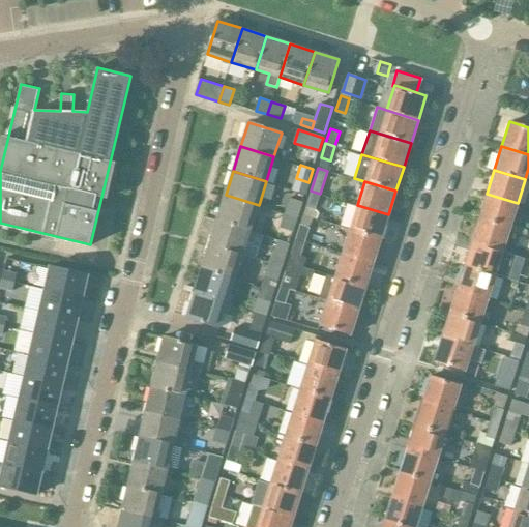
[(320,194),(311,191),(306,205),(316,208),(320,194)]
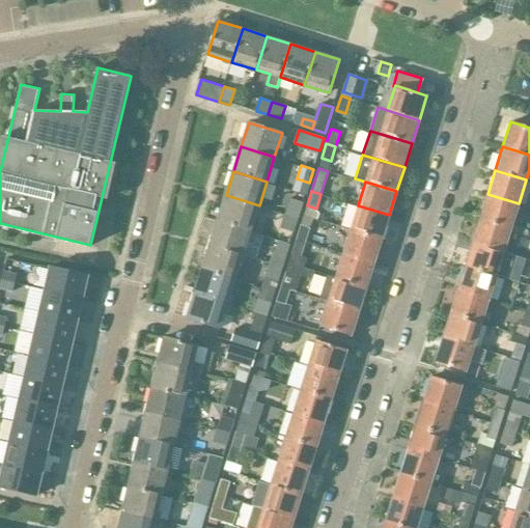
[(519,203),(487,194),(480,217),(511,227),(519,203)]
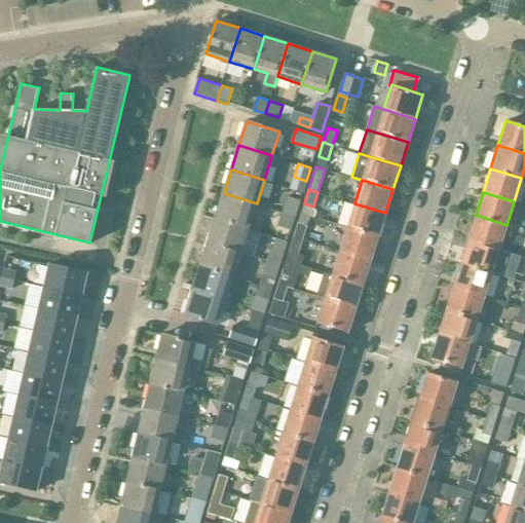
[(257,203),(224,193),(216,218),(249,228),(257,203)]
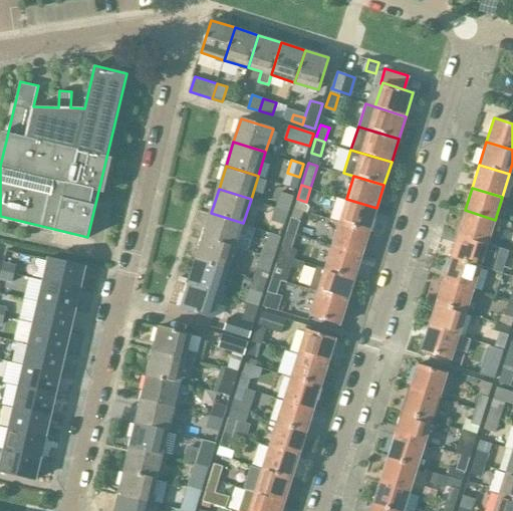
[(275,207),(288,211),(293,195),(281,191),(275,207)]
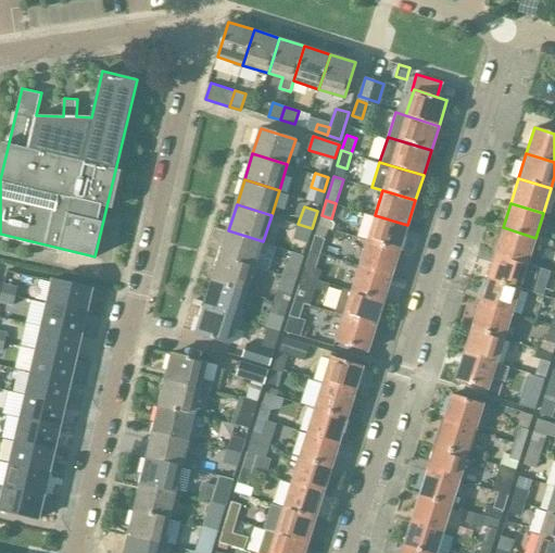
[(367,240),(400,250),(407,225),(375,215),(367,240)]
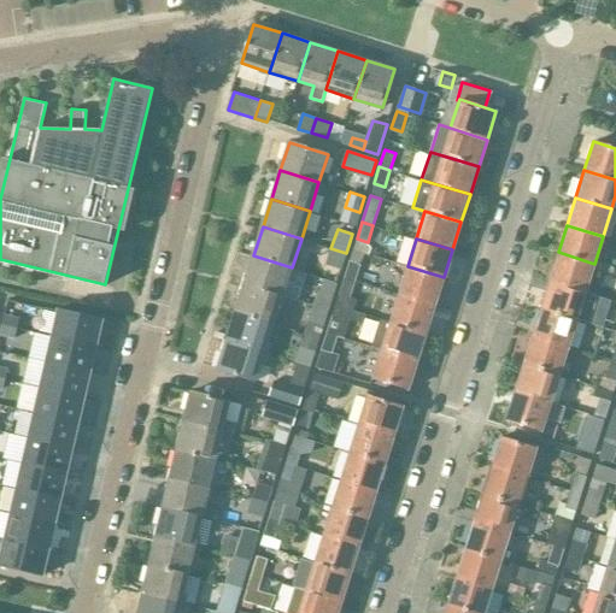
[(341,267),(346,253),(330,248),(326,263),(341,267)]
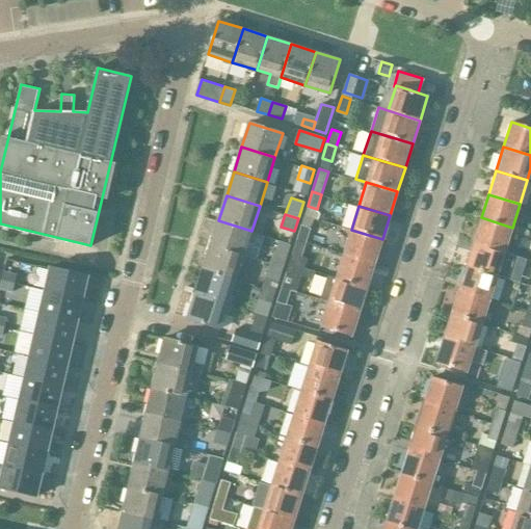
[(512,228),(481,217),(474,241),(505,252),(512,228)]
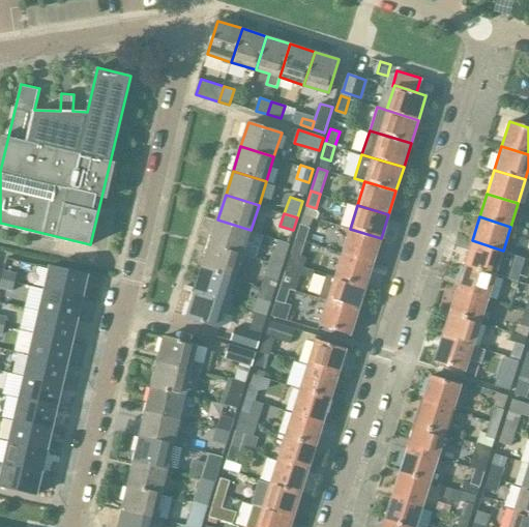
[(210,243),(243,254),(251,230),(217,220),(210,243)]
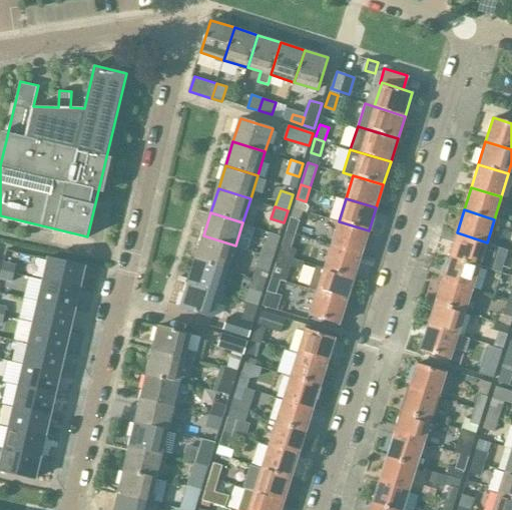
[(300,218),(291,216),(287,230),(296,232),(300,218)]
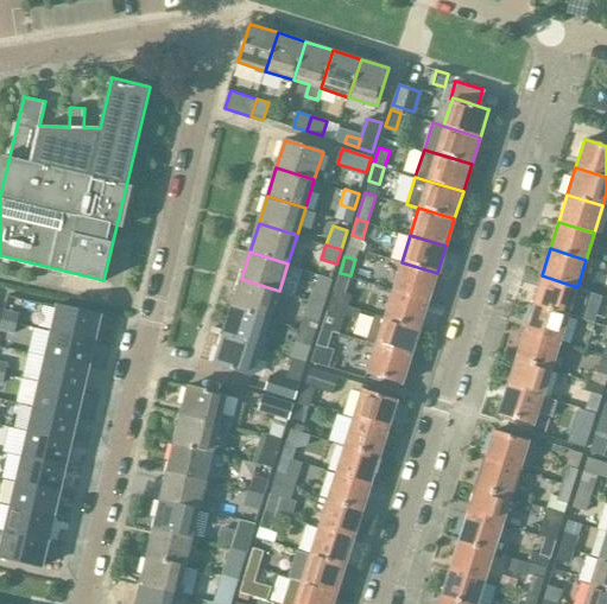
[(429,300),(437,273),(402,262),(393,288),(429,300)]
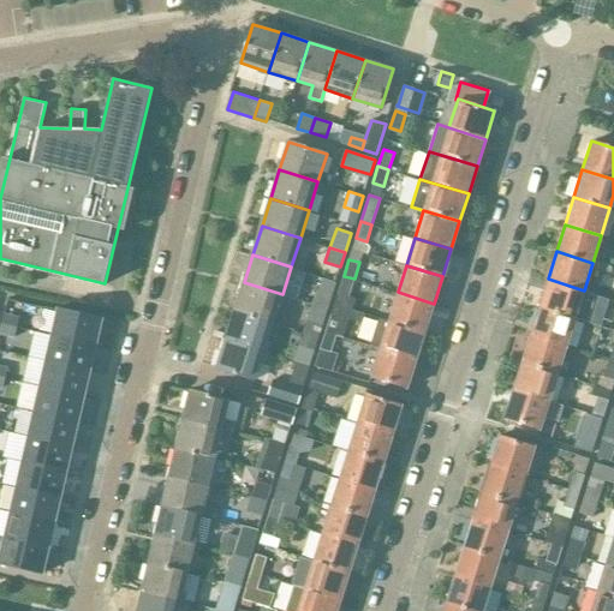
[(310,303),(328,309),(337,281),(322,276),(319,288),(315,287),(310,303)]
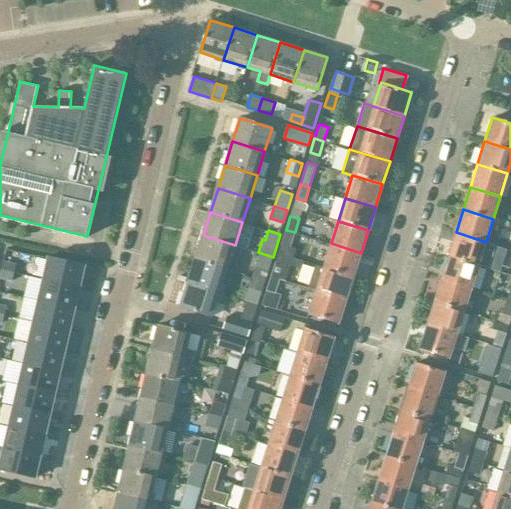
[(282,244),(279,252),(292,257),(295,248),(291,246),(295,232),(286,230),(282,244)]
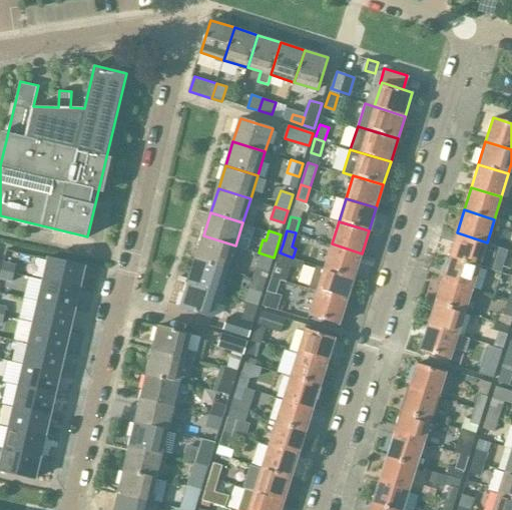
[(450,256),(480,266),(489,269),(496,245),(487,242),(457,232),(450,256)]
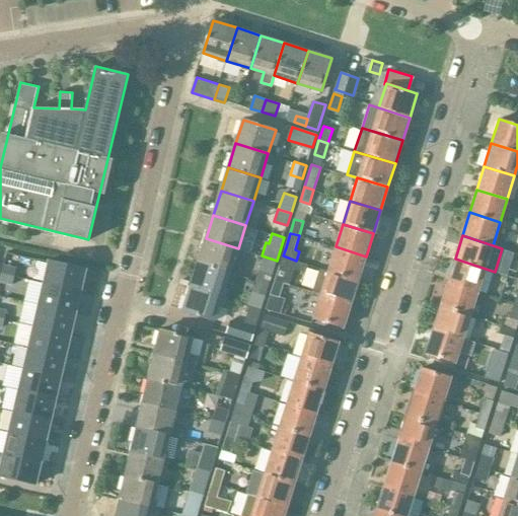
[(199,263),(231,273),(238,248),(206,238),(199,263)]
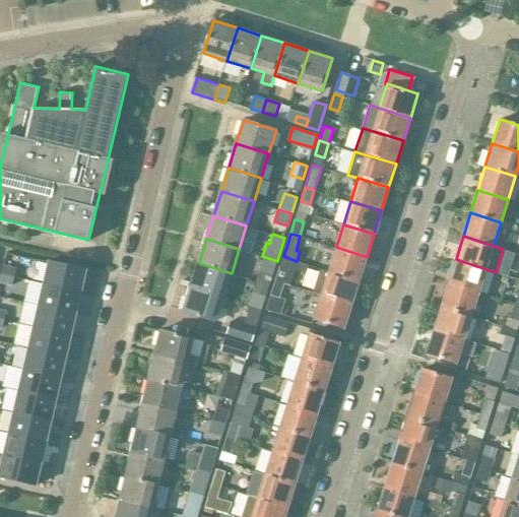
[(367,257),(336,247),(329,270),(360,280),(367,257)]
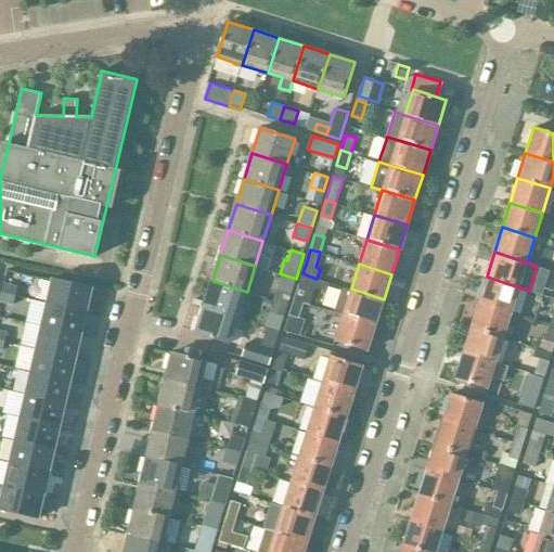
[(272,299),(287,304),(296,279),(280,273),(272,299)]
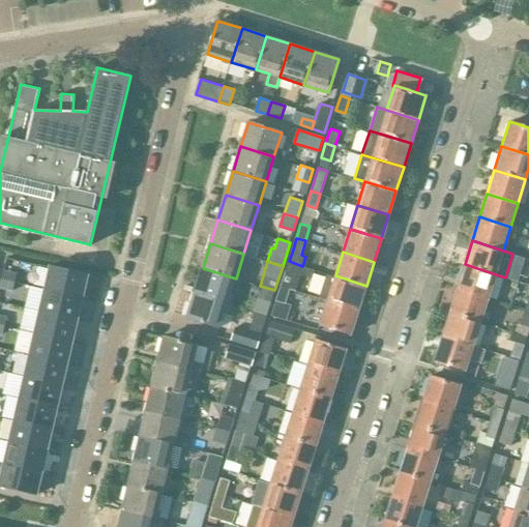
[(458,288),(489,298),(496,274),(465,264),(458,288)]
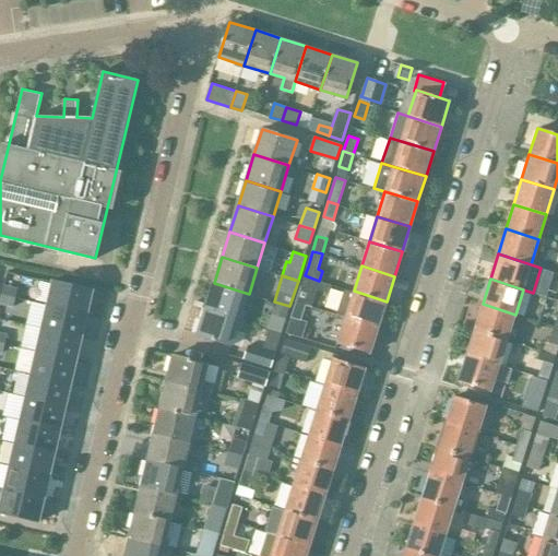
[(93,288),(52,280),(46,303),(86,312),(93,288)]
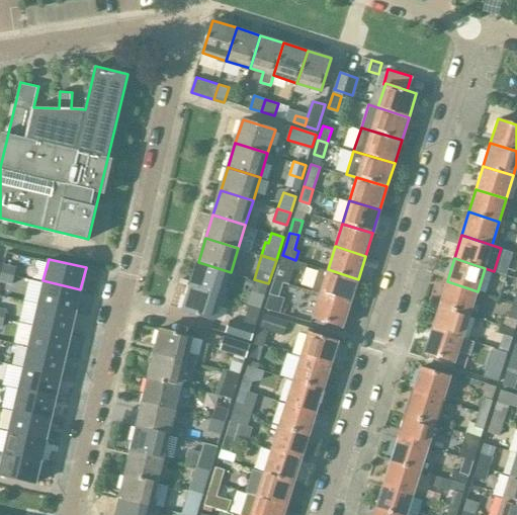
[(295,260),(293,267),(305,271),(308,263),(295,260)]
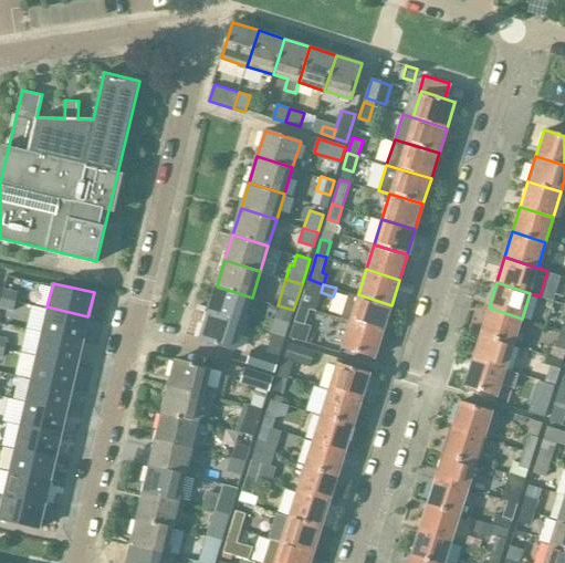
[(208,312),(243,323),(252,298),(217,287),(208,312)]
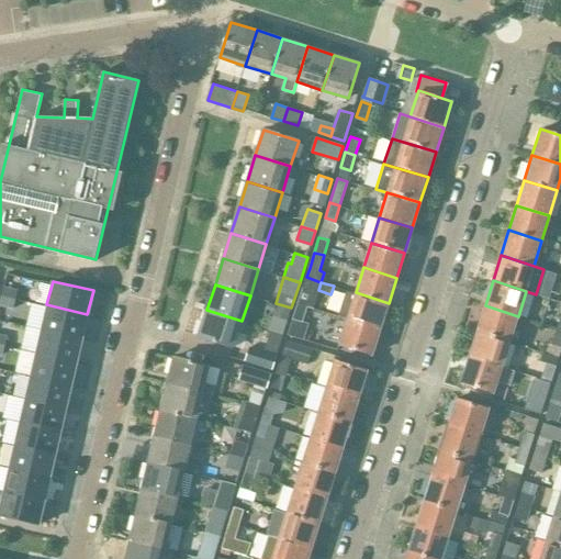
[(3,286),(1,294),(15,298),(18,289),(3,286)]
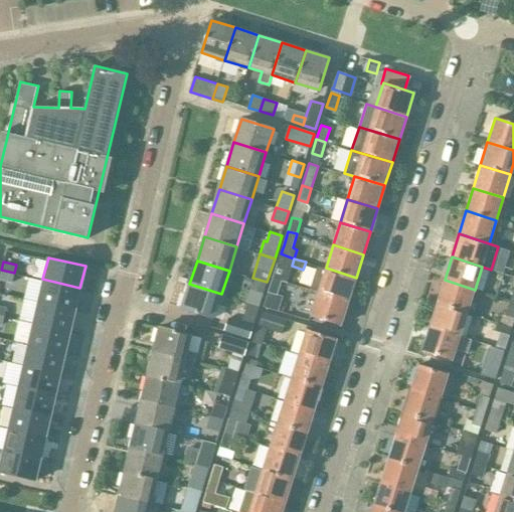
[(278,263),(274,277),(283,280),(287,266),(278,263)]
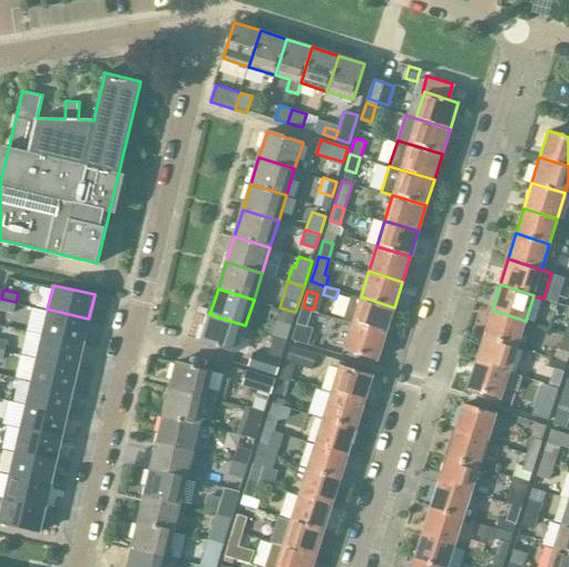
[(353,322),(386,333),(394,308),(361,296),(351,294),(343,320),(353,322)]
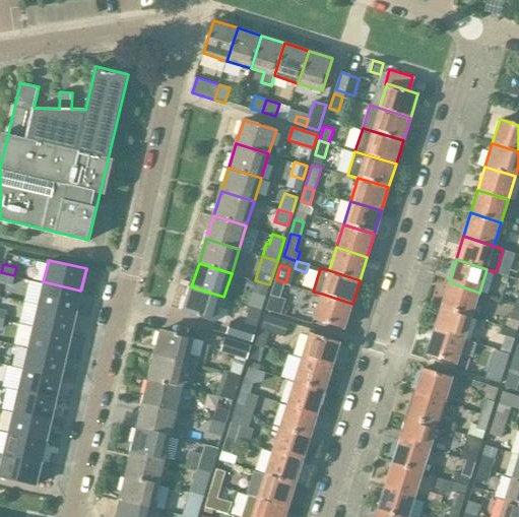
[(1,272),(0,277),(0,280),(12,283),(14,275),(1,272)]
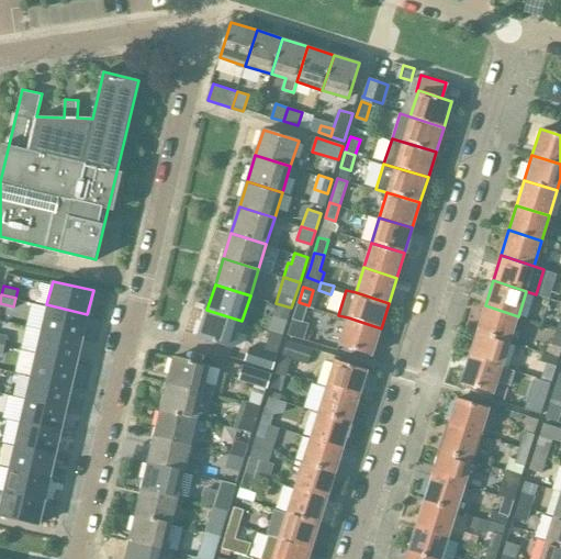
[(309,305),(299,302),(294,317),(303,321),(309,305)]
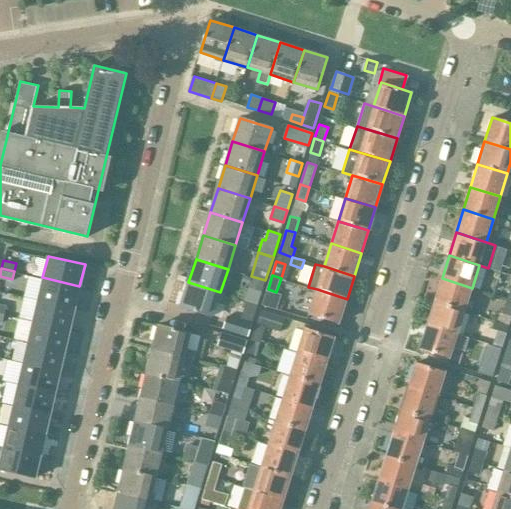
[(258,304),(265,280),(251,276),(244,299),(258,304)]
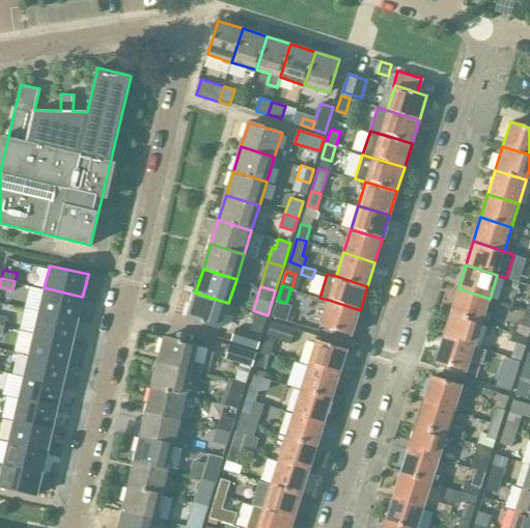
[(82,297),(44,287),(39,309),(78,318),(82,297)]
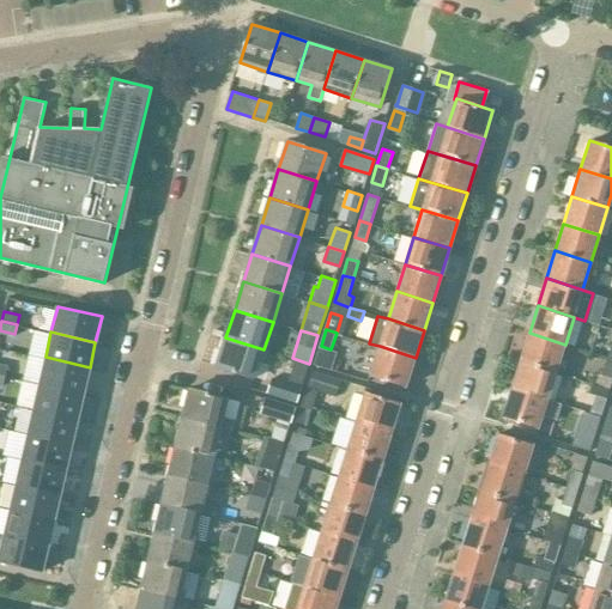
[(565,345),(529,333),(521,360),(557,372),(565,345)]
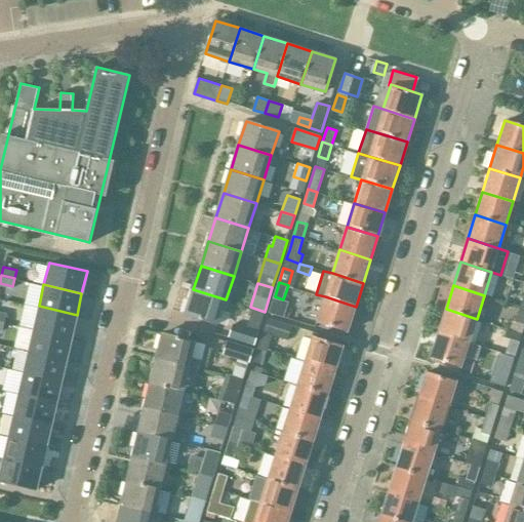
[(226,299),(193,289),(186,314),(218,324),(226,299)]
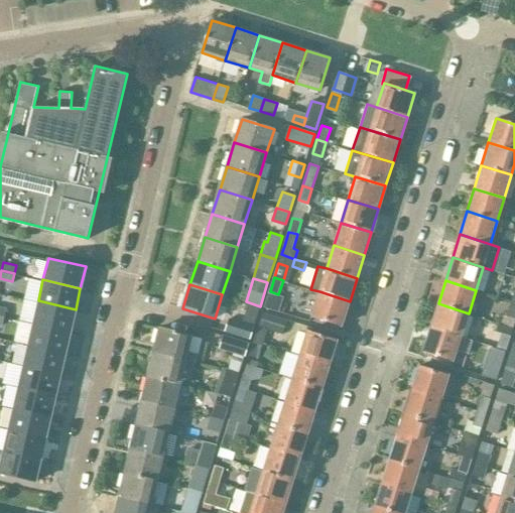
[(270,291),(265,306),(278,310),(283,295),(278,294),(270,291)]
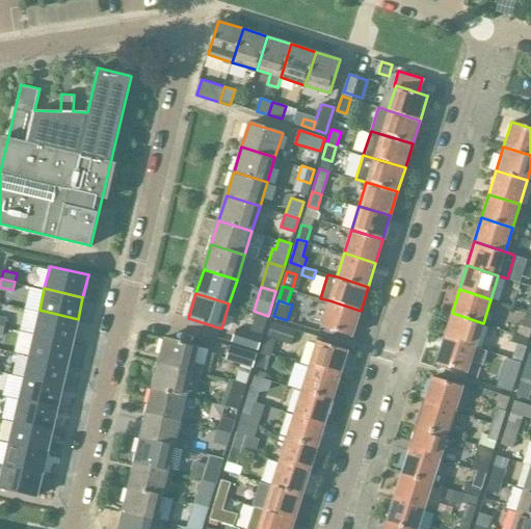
[(361,311),(329,300),(321,325),(353,336),(361,311)]
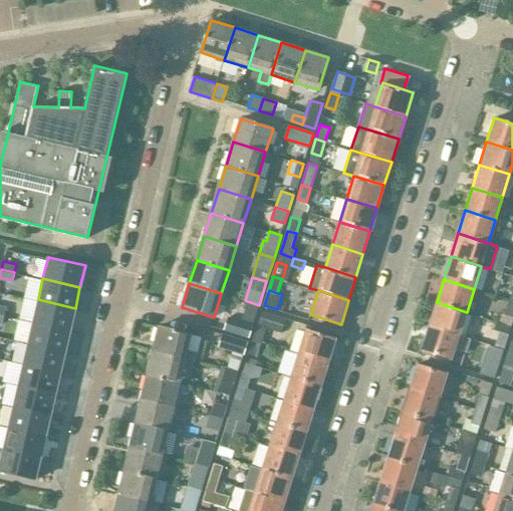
[(75,308),(38,299),(33,321),(70,329),(75,308)]
